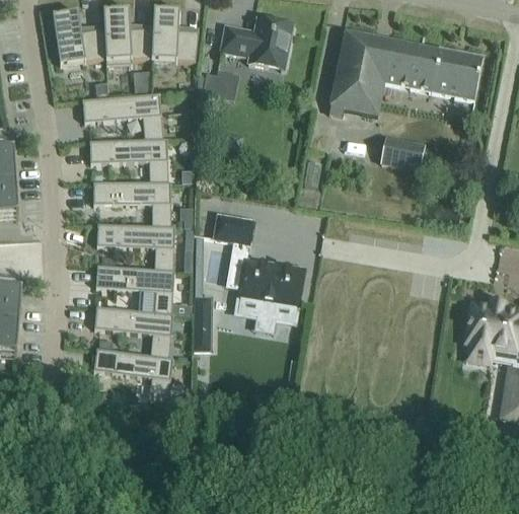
[(152,58),(153,28),(131,29),(130,9),(103,10),(104,29),(106,59),(106,61),(132,60),(132,59),(152,58)]
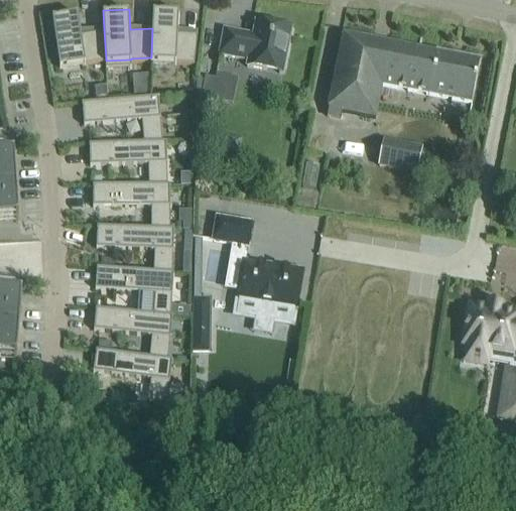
[(153,9),(152,28),(151,57),(150,59),(176,60),(194,61),(198,32),(177,31),(178,10),(153,9)]
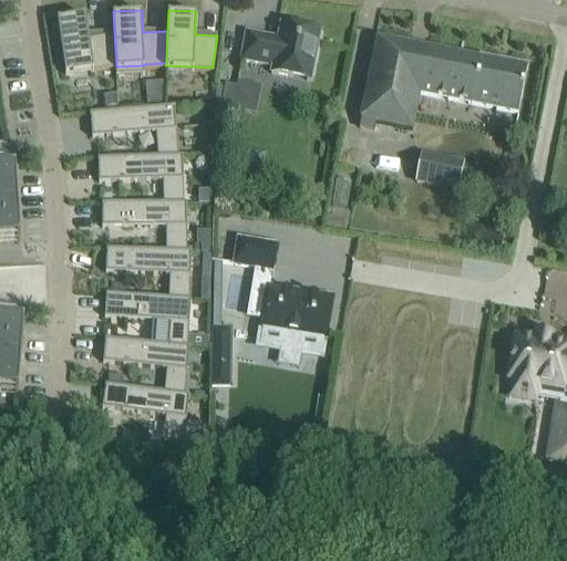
[(116,64),(114,32),(89,35),(85,12),(58,17),(65,72),(94,68),(116,64)]
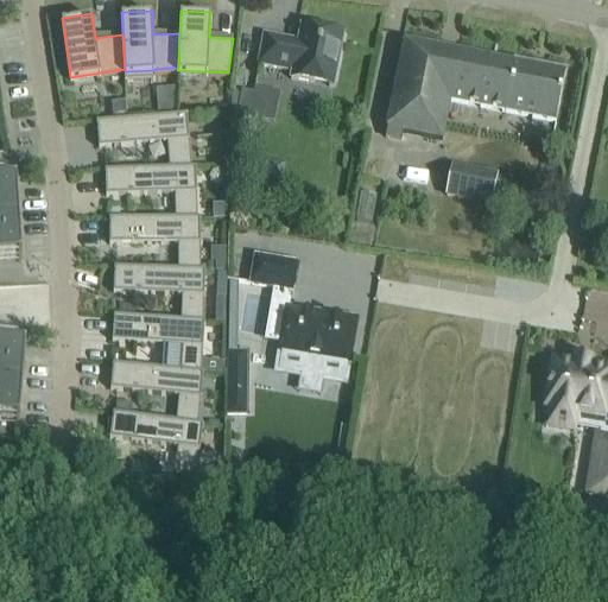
[(343,30),(318,25),(302,21),(298,37),(264,31),(259,61),(292,68),(291,74),(334,82),(343,30)]
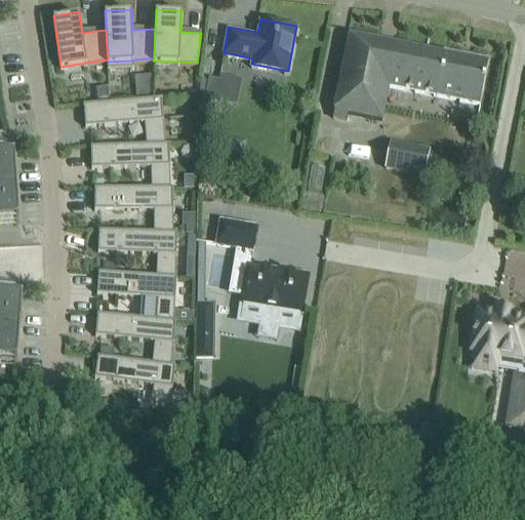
[(349,32),(346,51),(333,115),(347,117),(349,111),(381,117),(389,83),(480,102),(485,79),(489,58),(349,32)]
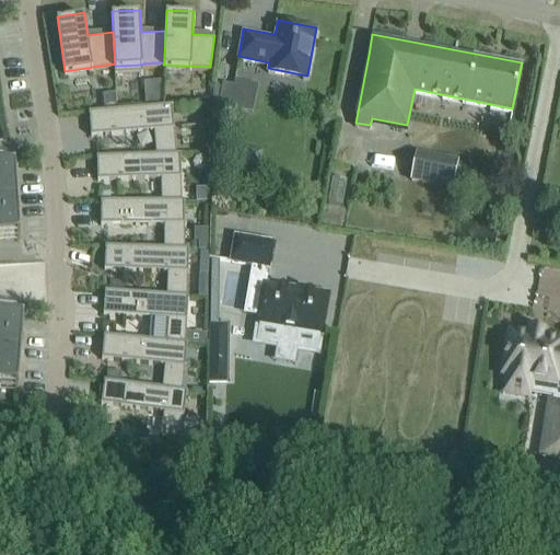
[(174,126),(172,102),(89,108),(91,133),(154,127),(156,151),(176,150),(174,126)]
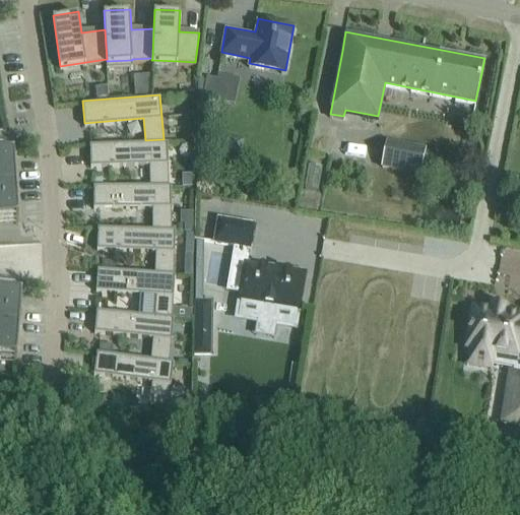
[(0,358),(16,360),(23,275),(0,272),(0,241),(36,239),(30,155),(14,156),(10,156),(0,106),(0,358)]
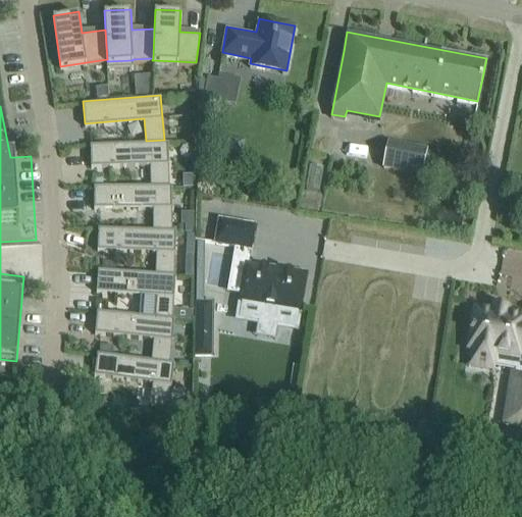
[(422,171),(426,147),(388,139),(383,164),(422,171)]
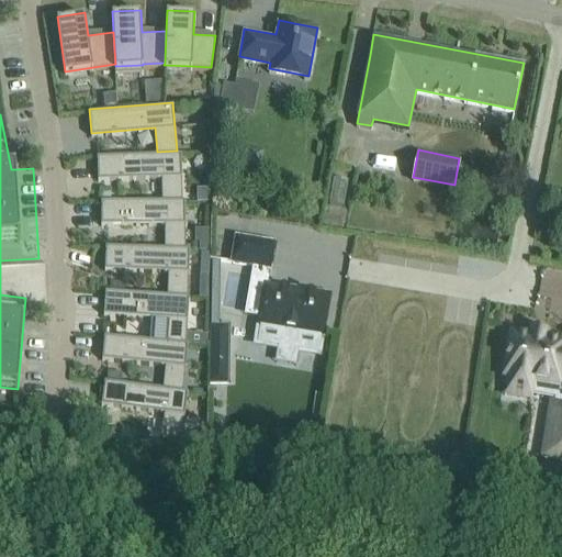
[(182,175),(181,151),(177,151),(157,152),(98,154),(98,177),(161,175),(163,198),(182,198),(181,175),(182,175)]
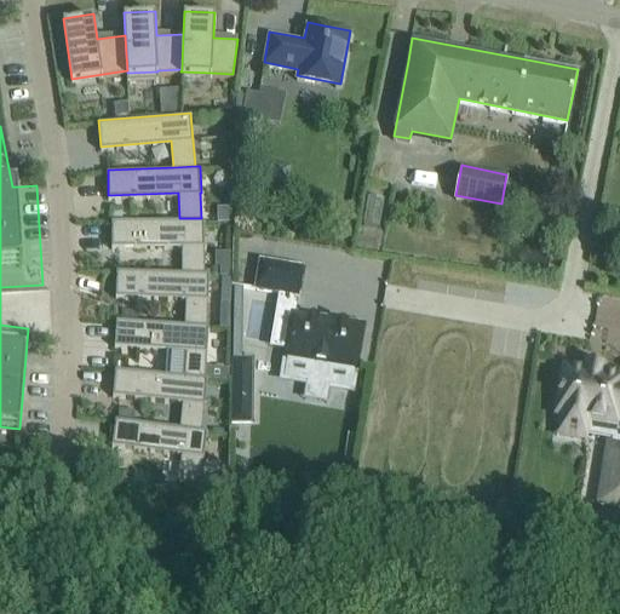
[(233,204),(217,204),(217,219),(233,218),(233,204)]
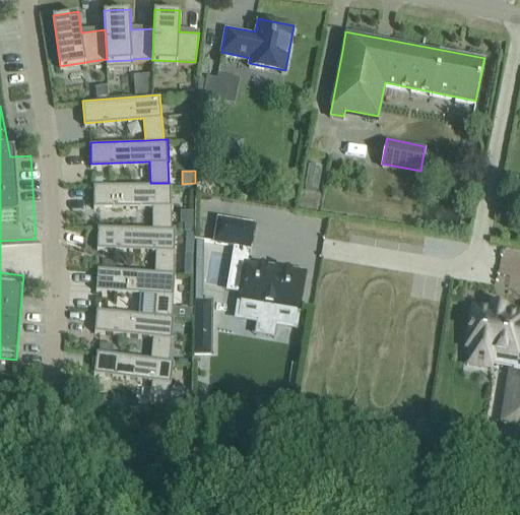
[(103,175),(94,175),(94,183),(103,183),(103,175)]
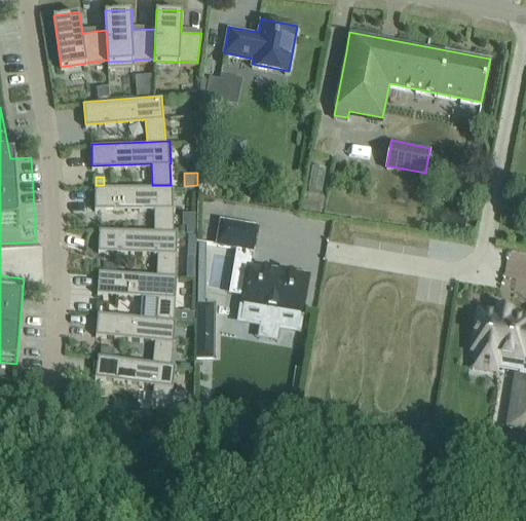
[(174,208),(174,185),(171,185),(152,185),(104,185),(96,185),(95,185),(95,208),(154,208),(154,229),(173,230),(173,208),(174,208)]
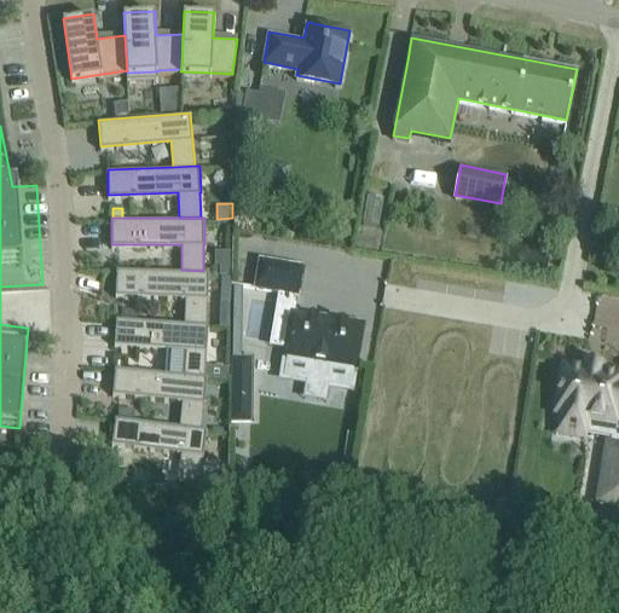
[(255,284),(299,291),(302,264),(260,256),(255,284)]
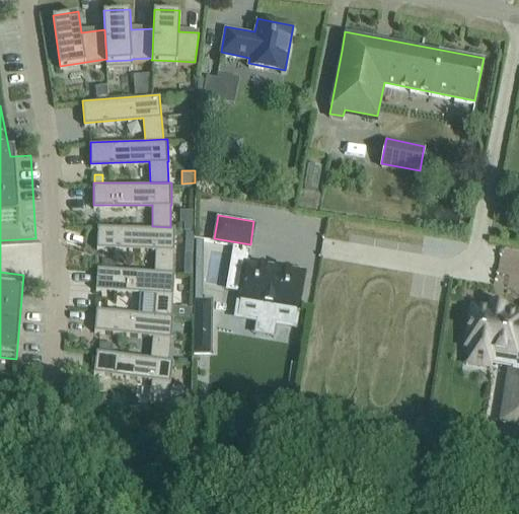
[(174,249),(175,227),(170,227),(152,226),(98,224),(97,246),(156,248),(155,270),(173,271),(174,249)]
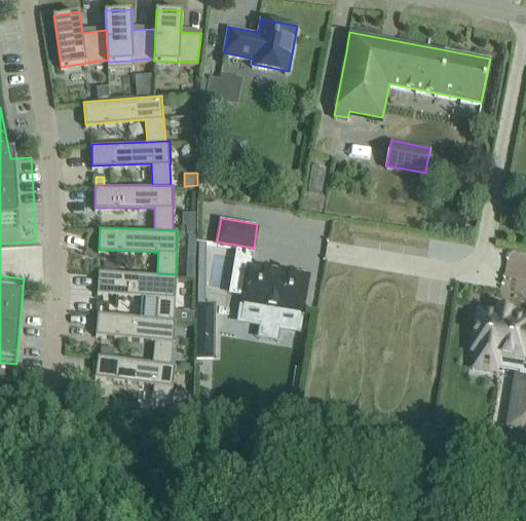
[(186,254),(186,274),(194,274),(195,254),(186,254)]
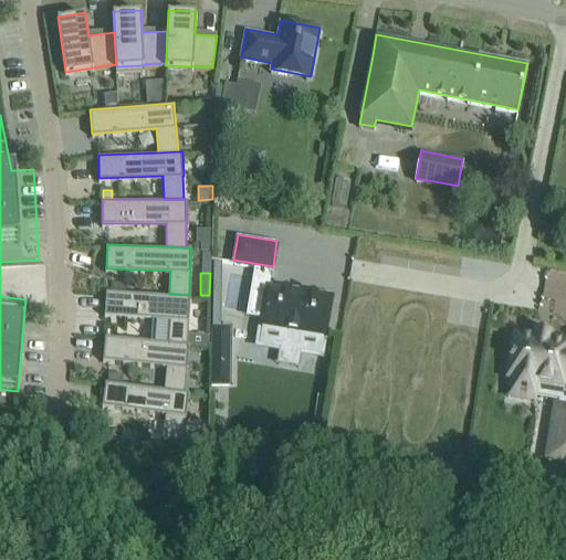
[(114,280),(113,291),(126,291),(126,281),(114,280)]
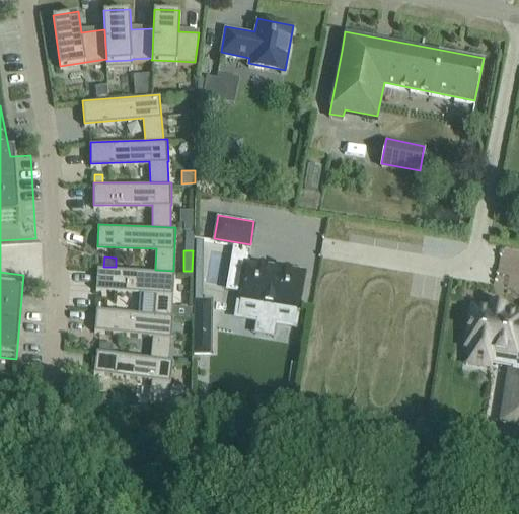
[(240,295),(237,312),(294,321),(297,304),(303,270),(246,261),(241,288),(240,295)]
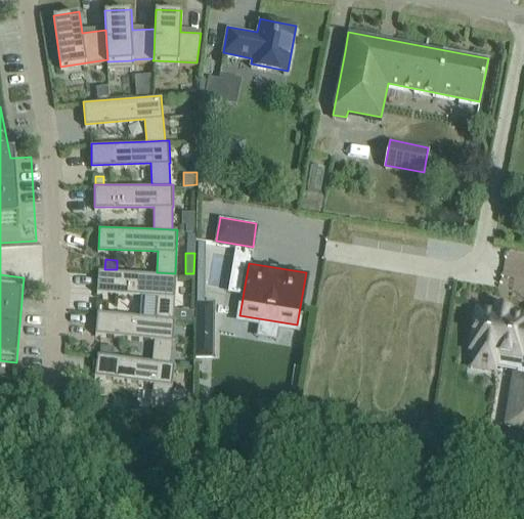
[(175,296),(177,273),(175,273),(157,272),(117,269),(104,269),(98,268),(97,291),(157,295),(155,315),(173,317),(173,314),(174,308),(175,296)]
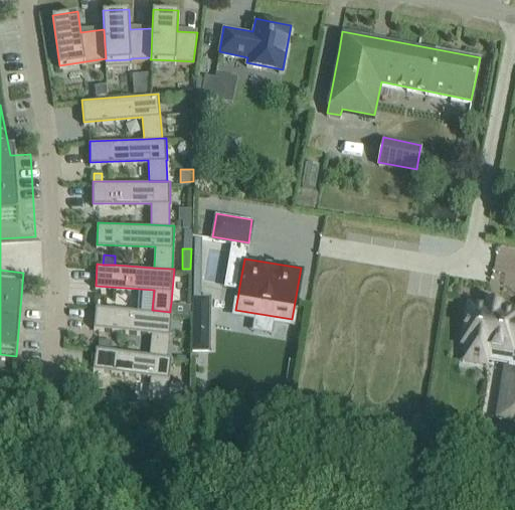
[(212,295),(194,295),(193,350),(211,350),(212,295)]
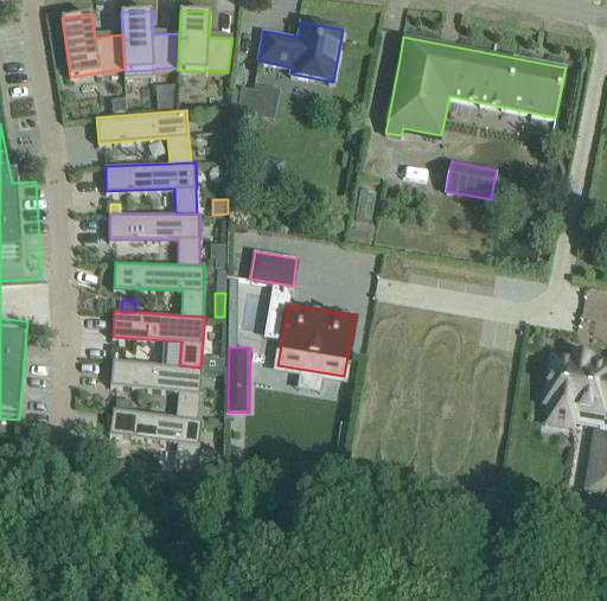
[(590,356),(573,352),(573,357),(551,353),(544,401),(549,402),(545,421),(574,426),(576,407),(601,410),(598,429),(596,429),(587,488),(606,492),(606,362),(590,359),(590,356)]
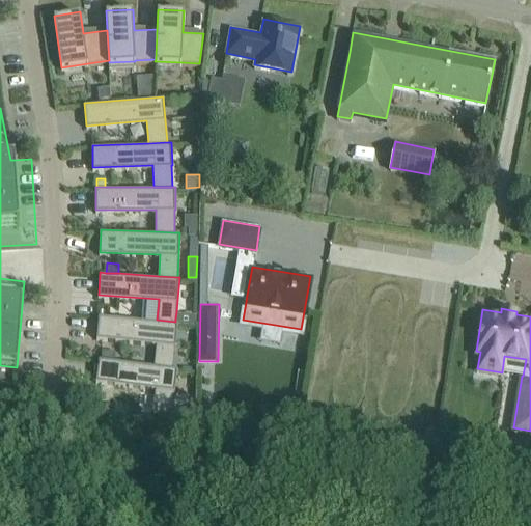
[(175,319),(175,322),(178,322),(196,324),(196,313),(176,312),(175,319)]
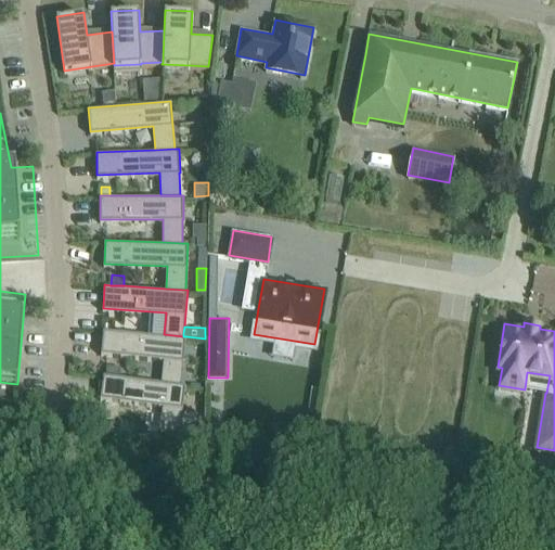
[(164,334),(104,329),(102,352),(164,358),(162,381),(181,383),(183,360),(186,336),(183,336),(164,334)]
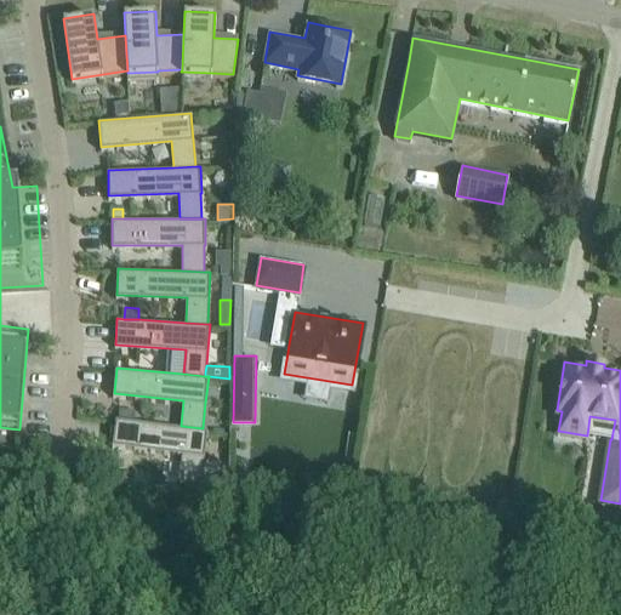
[(115,417),(112,443),(182,453),(178,479),(198,482),(198,485),(228,490),(228,461),(204,459),(204,457),(204,455),(208,430),(203,428),(180,426),(115,417)]
